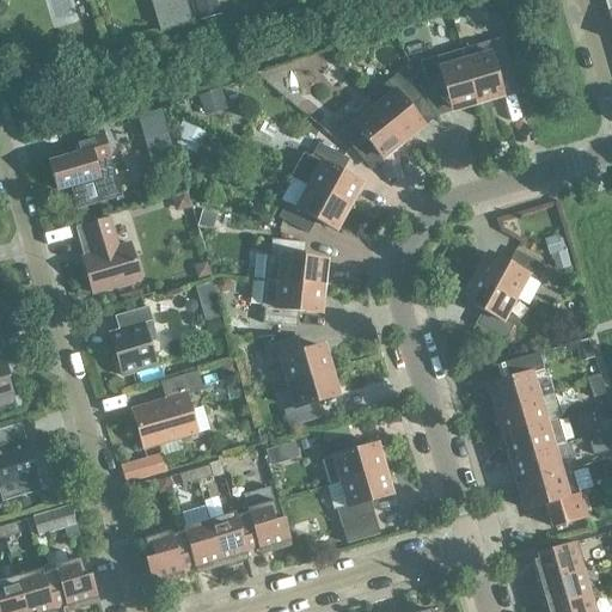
[(150,0),(159,34),(193,24),(184,0),(150,0)]
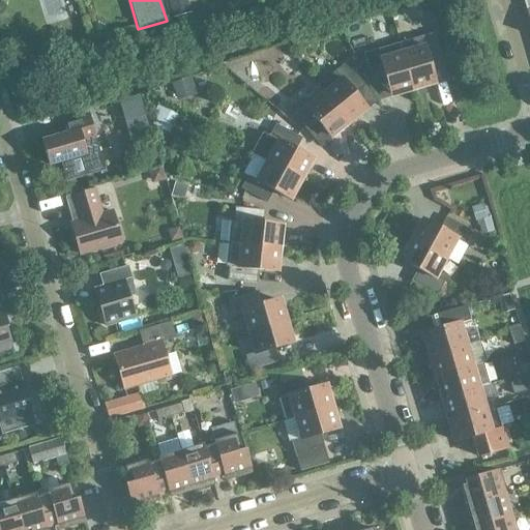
[(184,0),(170,0),(175,16),(188,11),(184,0)]
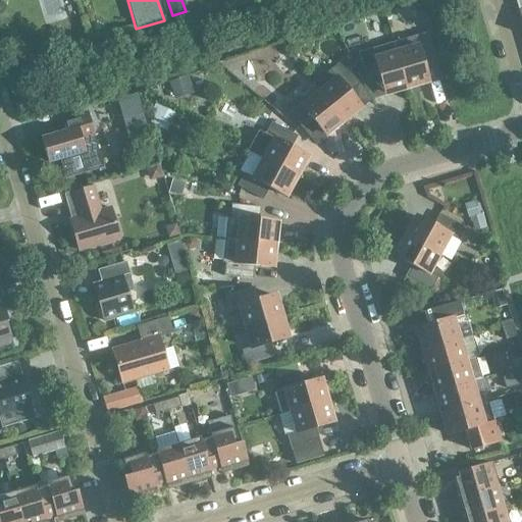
[(420,0),(413,2),(413,3),(415,9),(419,12),(427,9),(424,0),(420,0)]
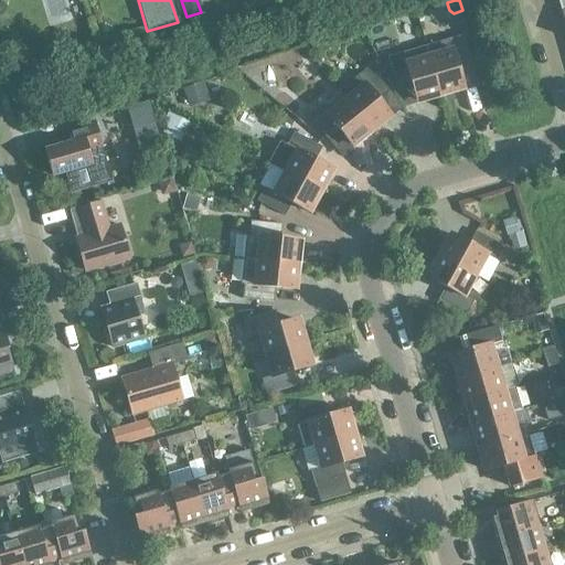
[(426,48),(428,56),(440,98),(456,94),(455,91),(464,88),(458,71),(472,66),(464,36),(426,48)]
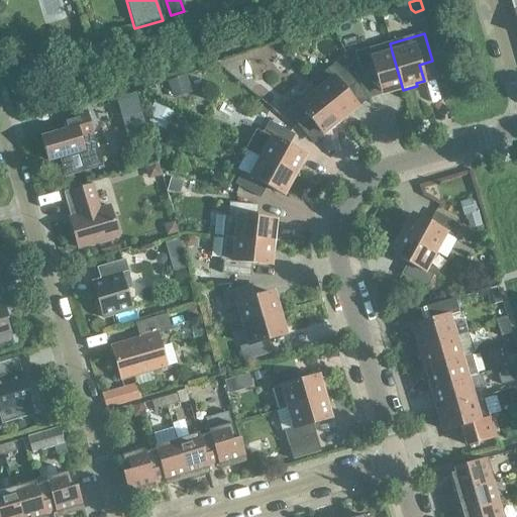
[(355,54),(364,81),(376,77),(381,93),(389,91),(389,94),(403,90),(392,52),(372,58),(369,49),(355,54)]
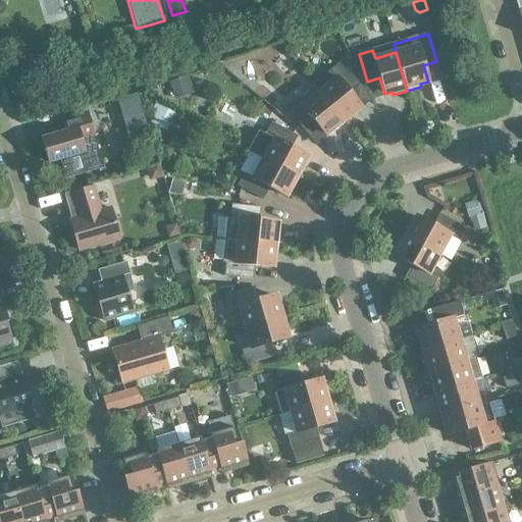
[(313,85),(319,92),(344,123),(355,114),(354,112),(360,107),(349,94),(360,85),(342,62),(313,85)]
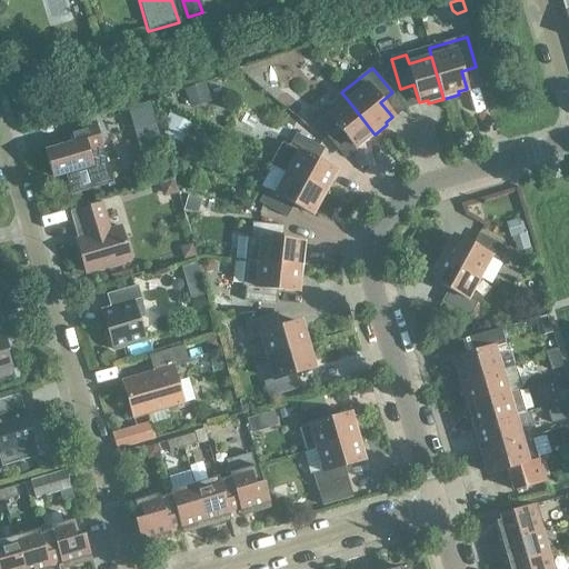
[(183,91),(189,110),(210,105),(203,85),(183,91)]
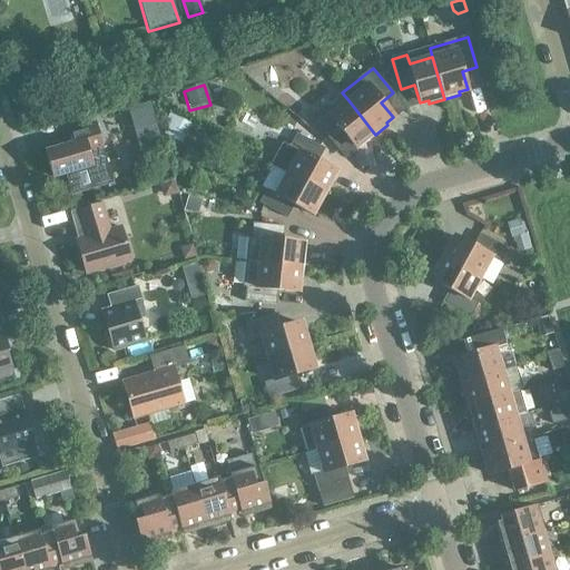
[(311,118),(331,143),(343,134),(354,148),(361,143),(363,145),(375,135),(349,100),(330,115),(324,107),(311,118)]
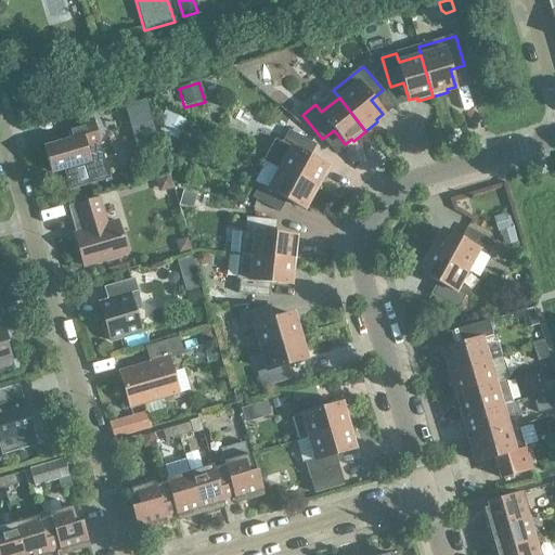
[(126,107),(131,128),(152,121),(145,101),(126,107)]
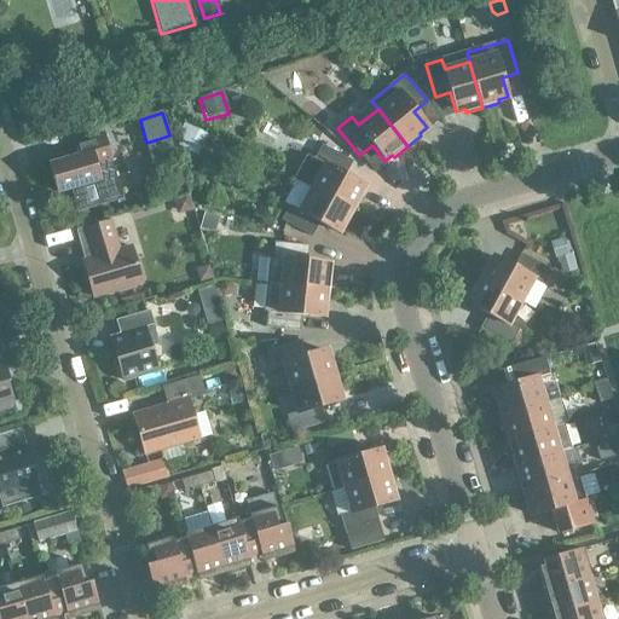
[(167,143),(192,154),(203,128),(178,117),(167,143)]
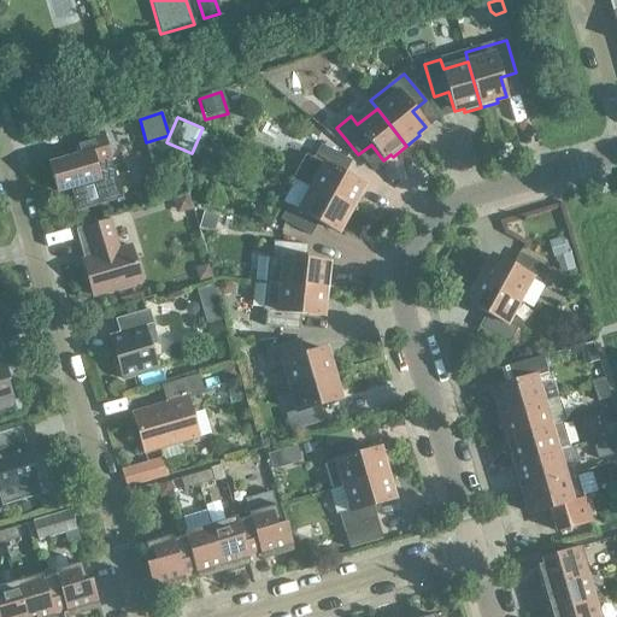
[(77,157),(50,165),(57,193),(70,189),(77,212),(122,199),(103,135),(74,144),(77,157)]
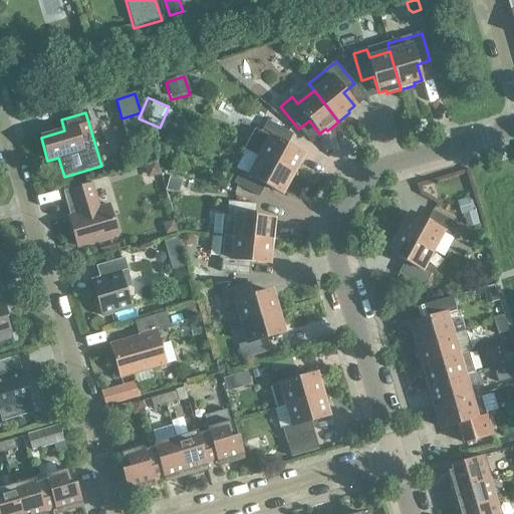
[(260,154),(258,157),(293,176),(300,163),(297,162),(301,155),(286,147),(293,135),(267,121),(263,130),(257,126),(246,147),(260,154)]
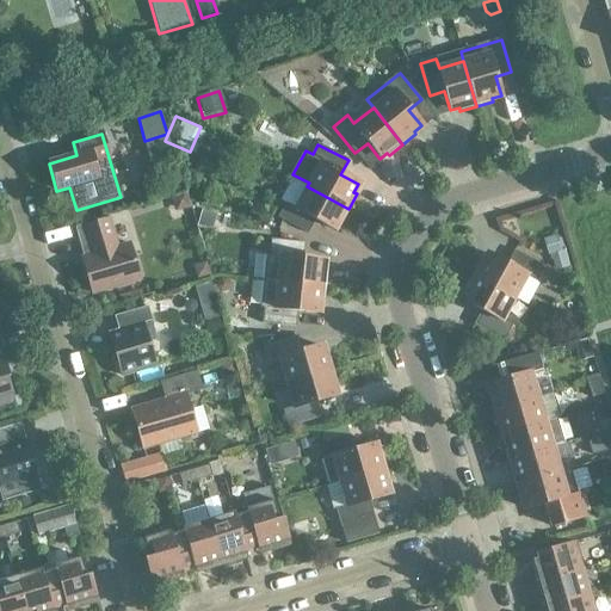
[(349,209),(307,186),(295,209),(287,203),(278,218),(308,235),(315,221),(333,230),(338,222),(340,224),(349,209)]
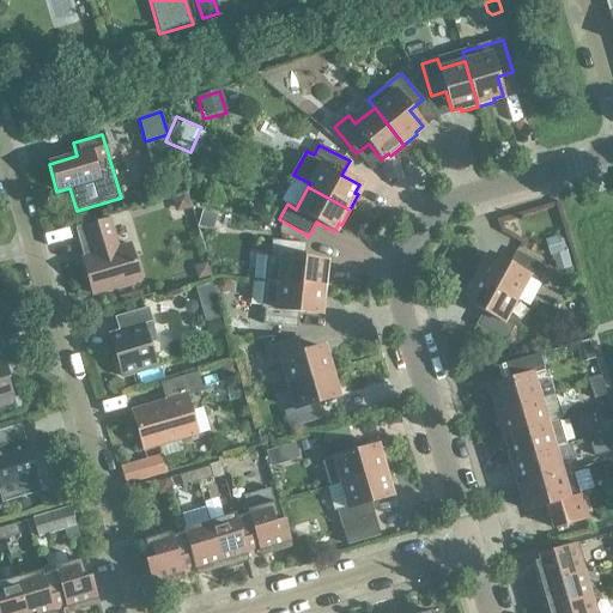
[(202,212),(199,226),(212,231),(217,217),(202,212)]
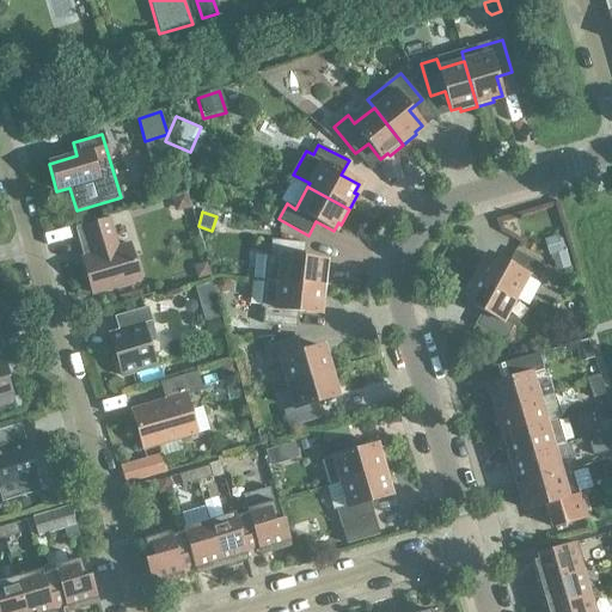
[(90,257),(83,259),(92,295),(140,281),(129,245),(117,249),(109,220),(78,230),(83,248),(87,246),(90,257)]
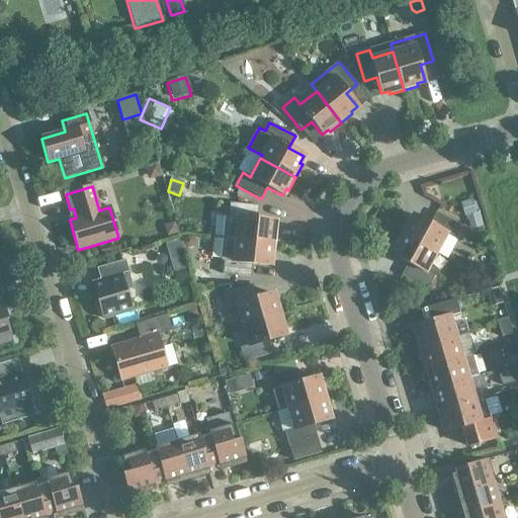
[(471,200),(460,204),(463,218),(464,217),(476,213),(475,212),(471,200)]
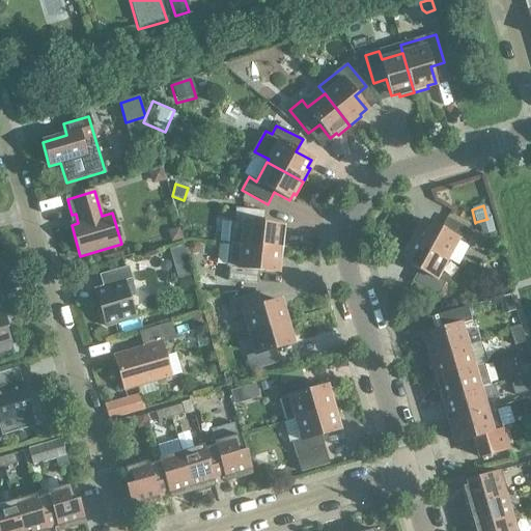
[(228,245),(241,246),(281,251),(282,235),(280,235),(281,227),(263,225),(264,212),(235,208),(233,224),(230,223),(228,245)]
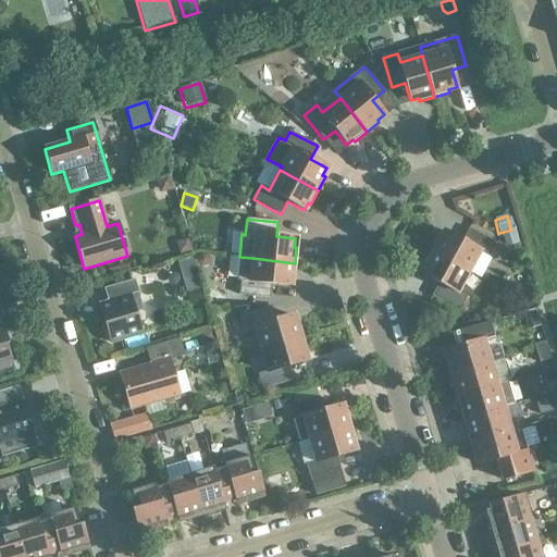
[(440,239),(432,252),(469,273),(480,254),(489,258),(496,244),(469,229),(462,242),(446,233),(442,240),(440,239)]
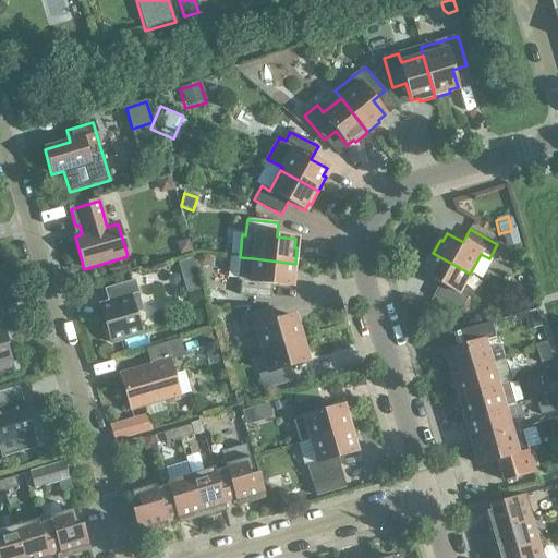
[(207,253),(206,277),(231,278),(231,254),(207,253)]
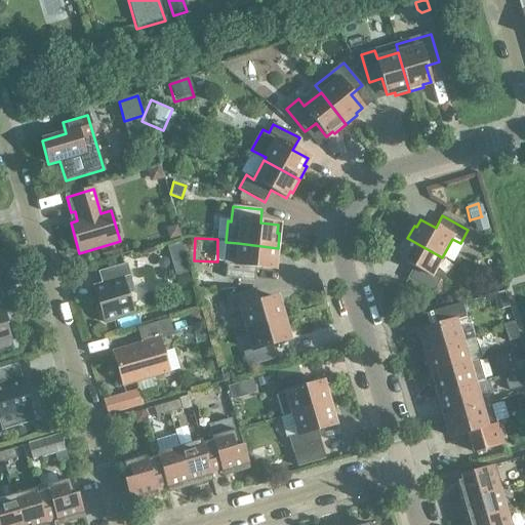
[(432,276),(442,257),(407,238),(400,251),(402,252),(399,259),(413,268),(407,280),(433,293),(440,281),(432,276)]
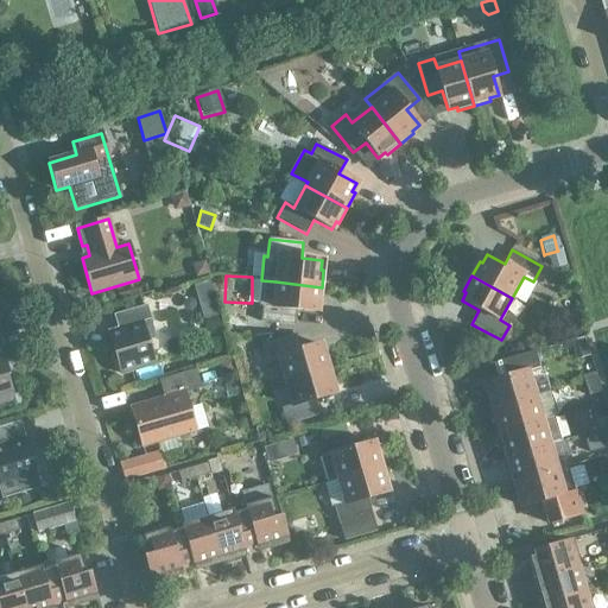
[(322,287),(276,282),(261,280),(259,305),(263,305),(260,323),(295,327),(296,311),(316,312),(317,304),(320,304),(322,287)]
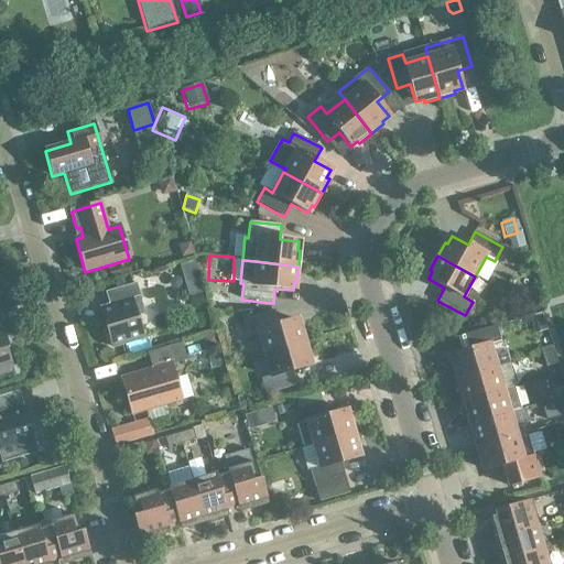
[(109,306),(100,310),(112,348),(143,338),(137,317),(145,314),(136,284),(106,293),(109,306)]
